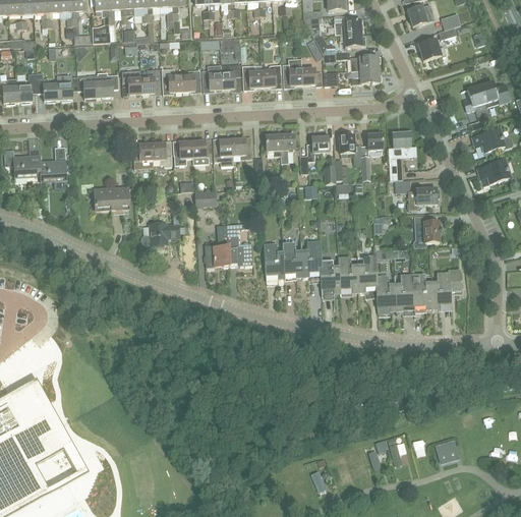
[(7,0),(8,14),(21,14),(20,0),(7,0)]
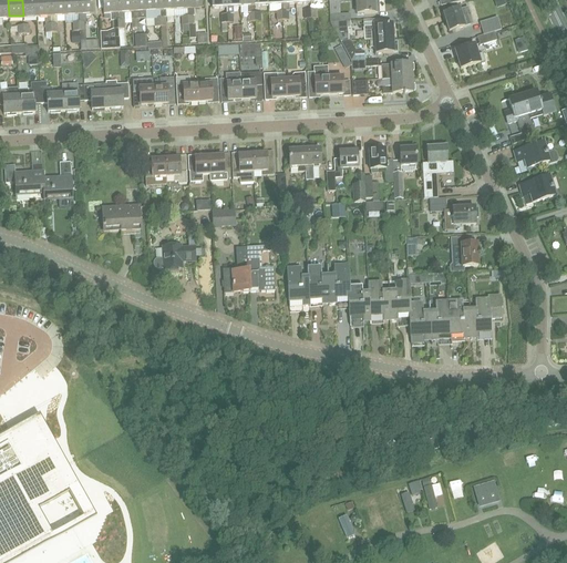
[(22,0),(23,16),(37,14),(35,0),(22,0)]
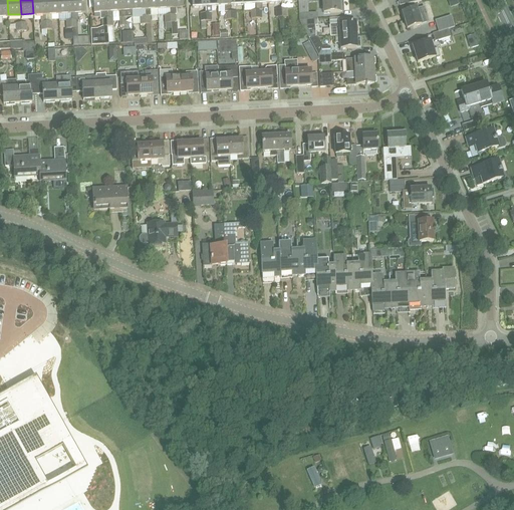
[(32,0),(33,13),(46,12),(44,0),(32,0)]
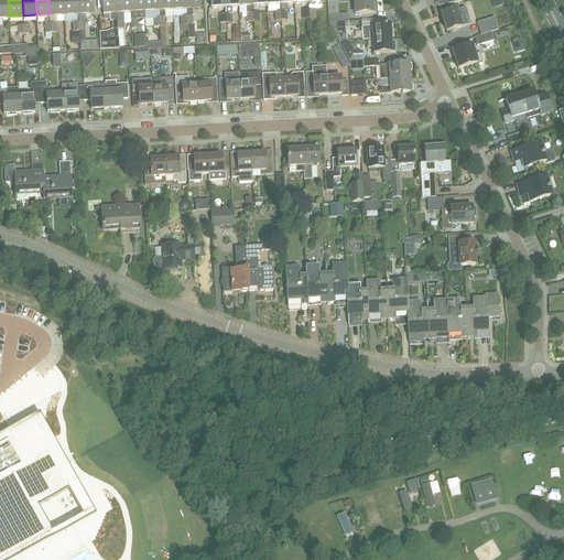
[(49,0),(51,13),(64,13),(63,0),(49,0)]
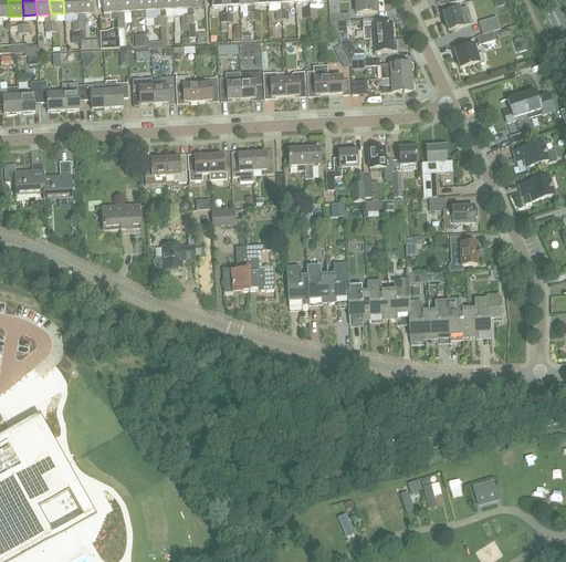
[(63,0),(64,13),(79,12),(77,0),(63,0)]
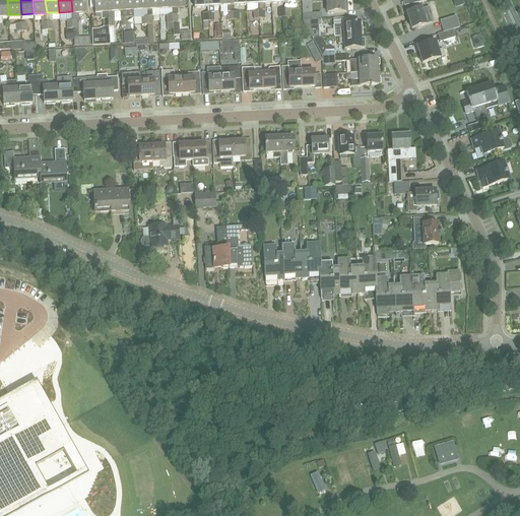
[(71,0),(72,11),(85,10),(84,0),(71,0)]
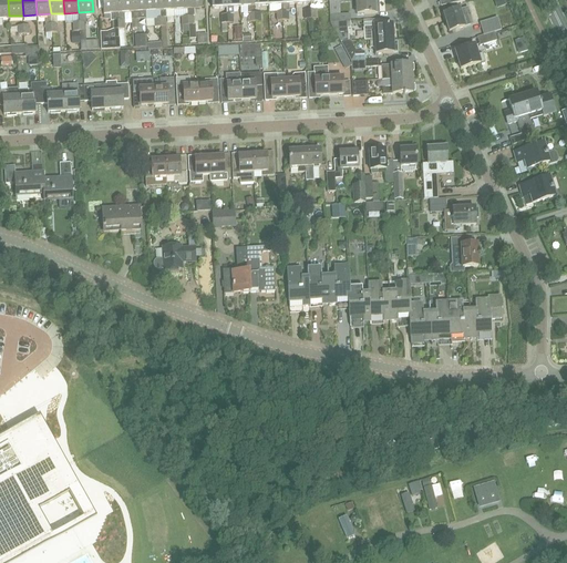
[(119,17),(117,10),(116,0),(103,0),(104,11),(111,10),(111,18),(112,18),(113,26),(119,26),(119,17)]
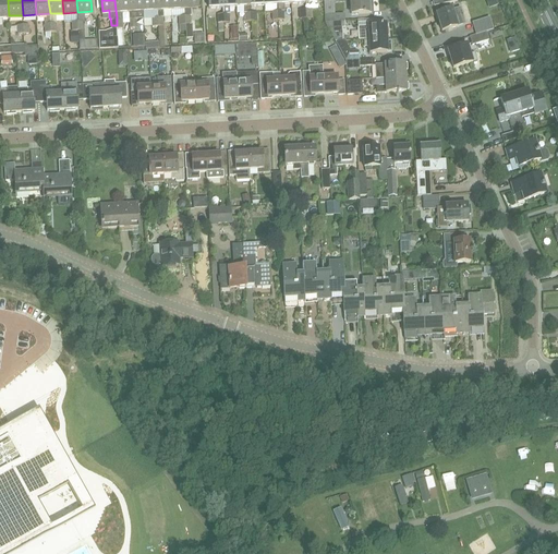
[(114,0),(116,10),(130,9),(129,0),(114,0)]
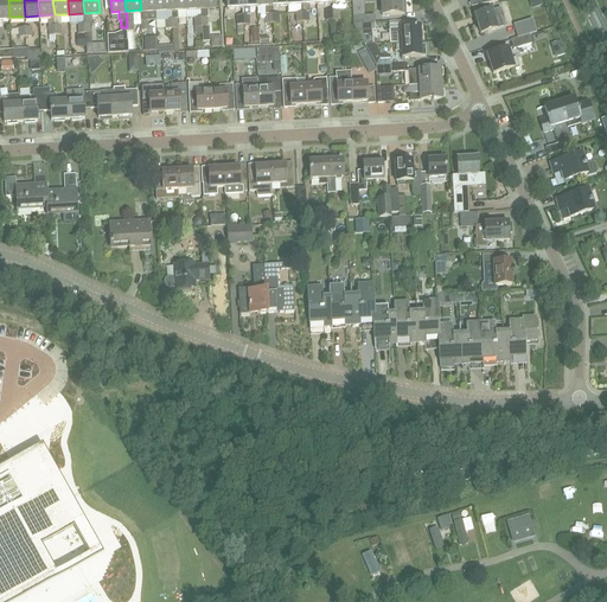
[(155,10),(154,0),(140,0),(141,10),(141,26),(148,26),(148,17),(148,10),(155,10)]
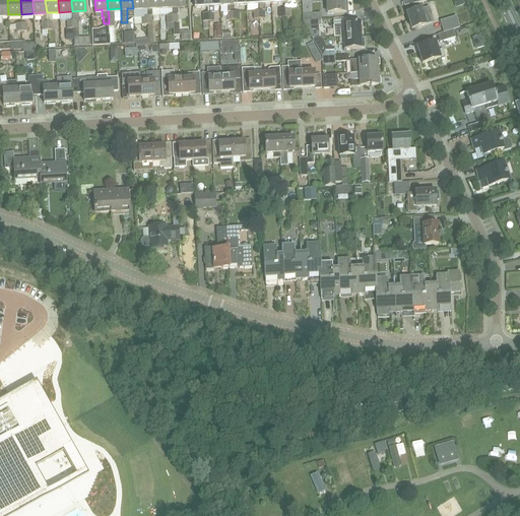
[(134,14),(141,13),(142,22),(147,21),(146,7),(146,5),(145,0),(132,0),(133,8),(134,14)]
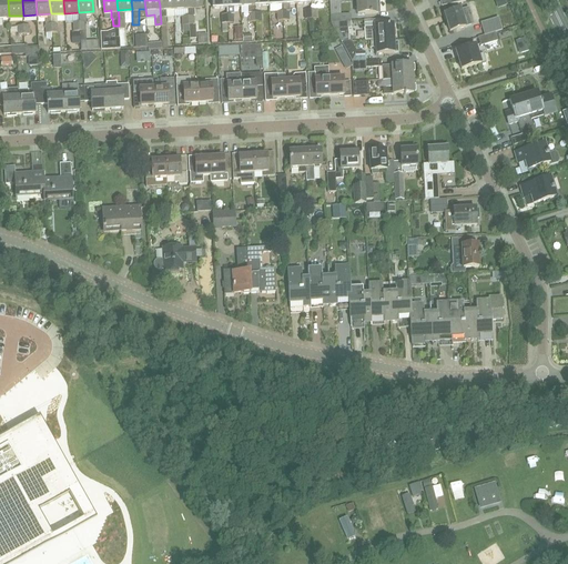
[(166,14),(165,8),(173,7),(172,0),(159,0),(160,6),(160,8),(161,23),(166,23),(165,14),(166,14)]
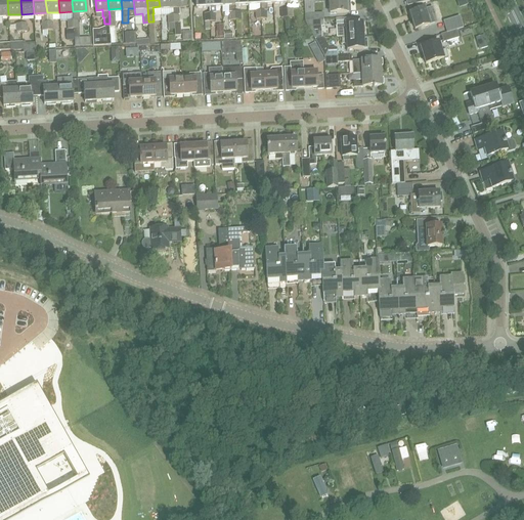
[(229,2),(229,9),(230,17),(235,17),(234,9),(234,2),(234,0),(222,0),(222,3),(229,2)]
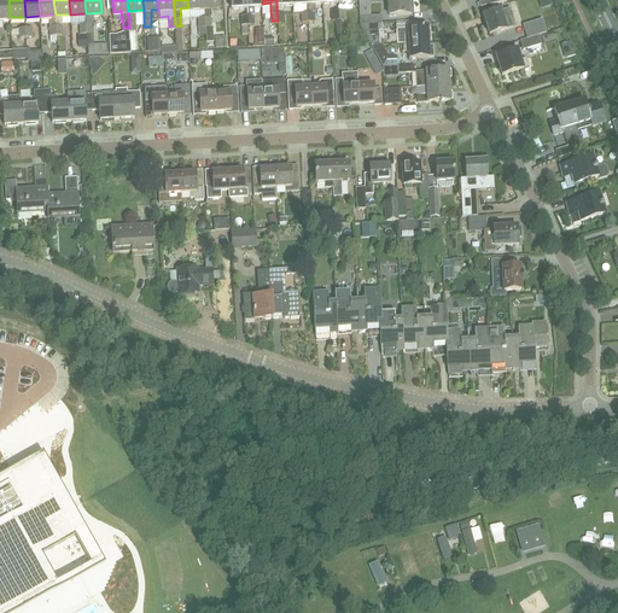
[(386,0),(386,4),(389,4),(389,11),(409,10),(410,10),(409,0),(386,0)]
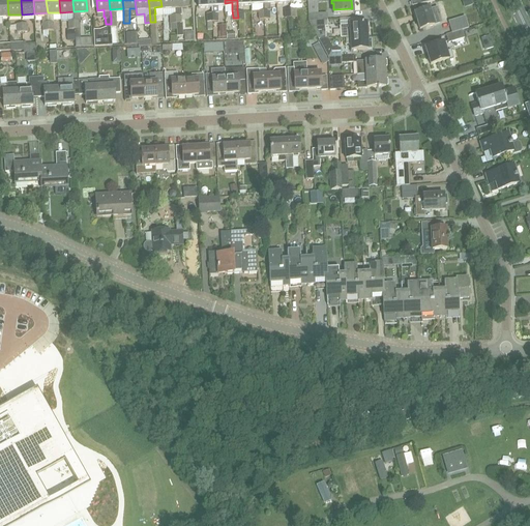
[(429,5),(414,9),(419,26),(434,22),(434,21),(441,19),(438,9),(437,3),(429,5)]
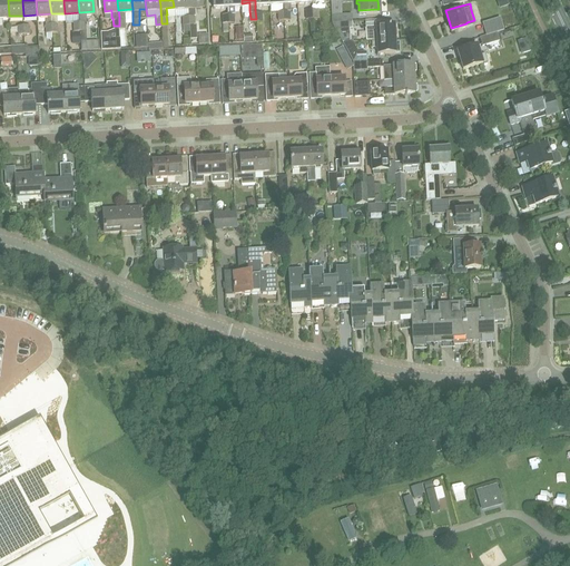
[(482,19),(487,32),(497,29),(504,27),(500,13),(482,19)]
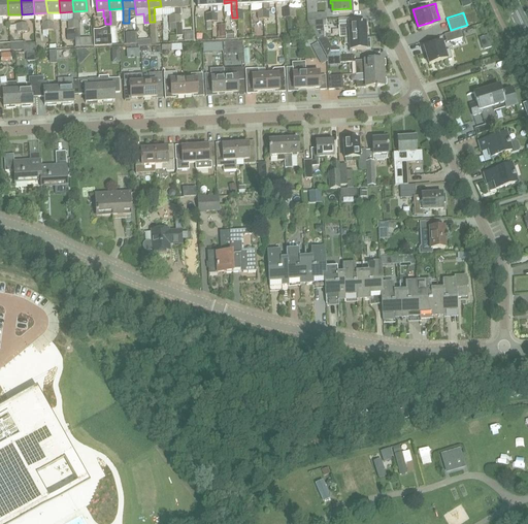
[(339,34),(349,33),(366,32),(366,30),(368,29),(367,20),(365,20),(365,19),(349,20),(349,21),(338,21),(339,34)]
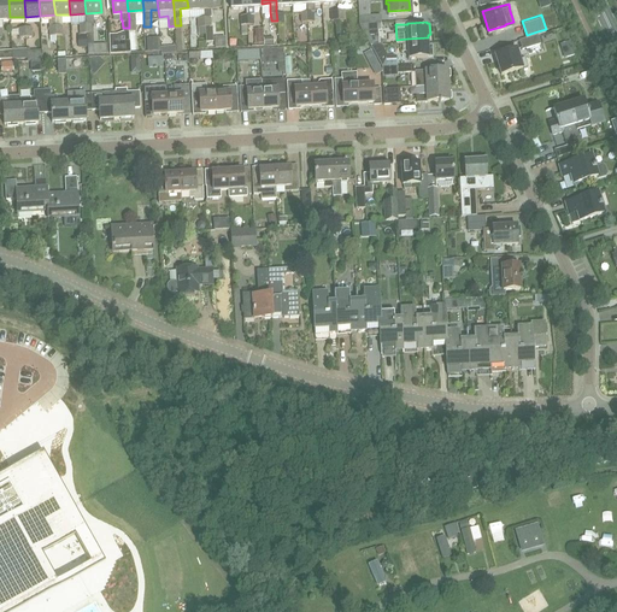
[(376,27),(364,27),(371,40),(380,40),(378,27),(376,27)]
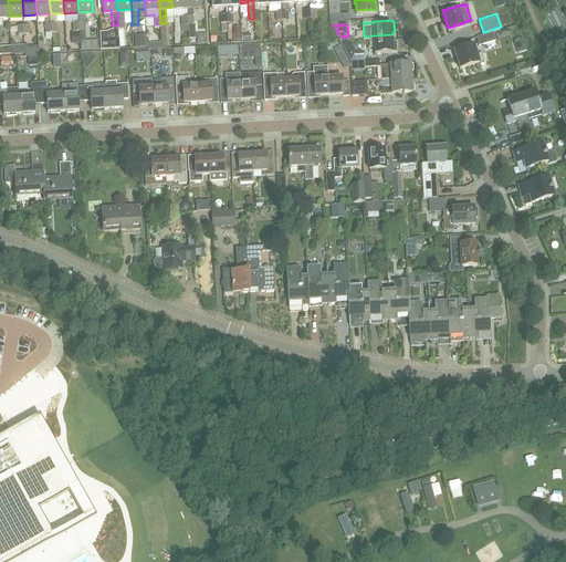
[(106,28),(100,29),(101,47),(116,45),(115,37),(107,37),(106,28)]
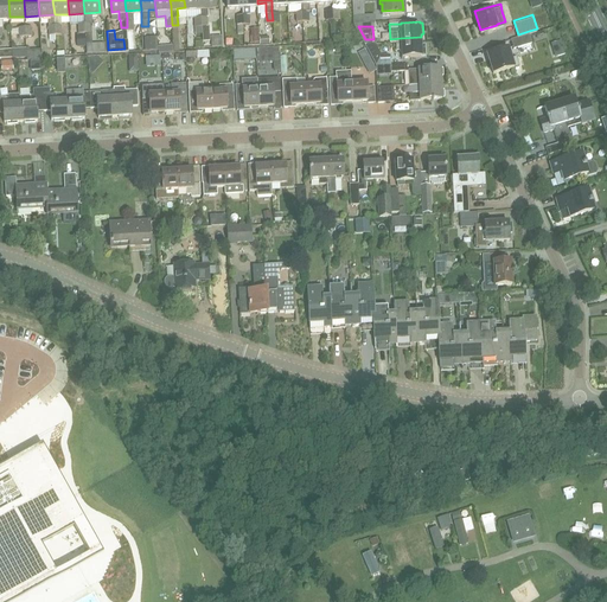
[(513,45),(531,39),(529,31),(518,34),(511,37),(513,45)]
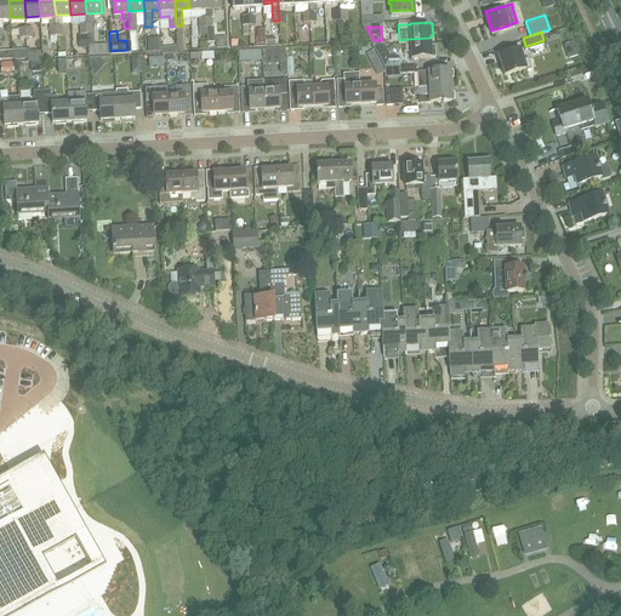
[(431,38),(410,39),(411,55),(431,53),(436,52),(434,41),(431,41),(431,38)]
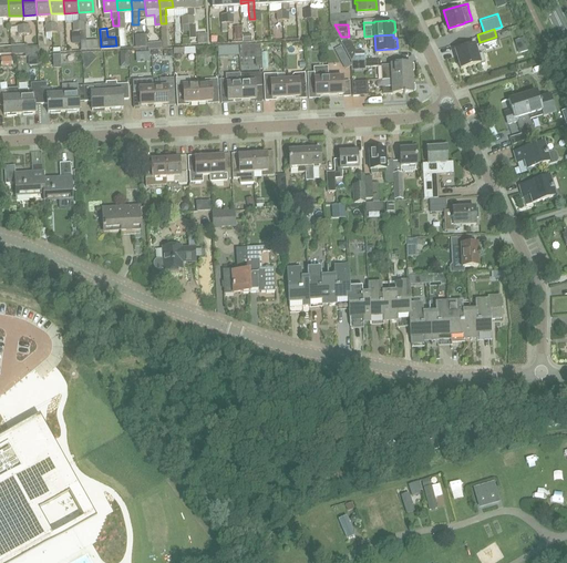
[(185,48),(196,47),(195,39),(184,41),(185,48)]
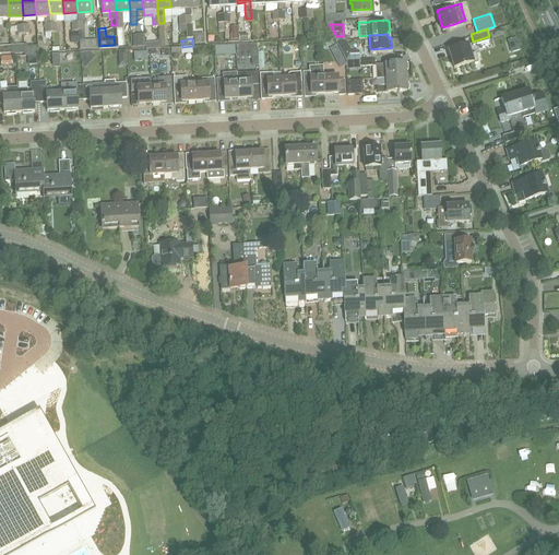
[(252,61),(258,61),(257,39),(236,42),(237,54),(251,52),(252,61)]
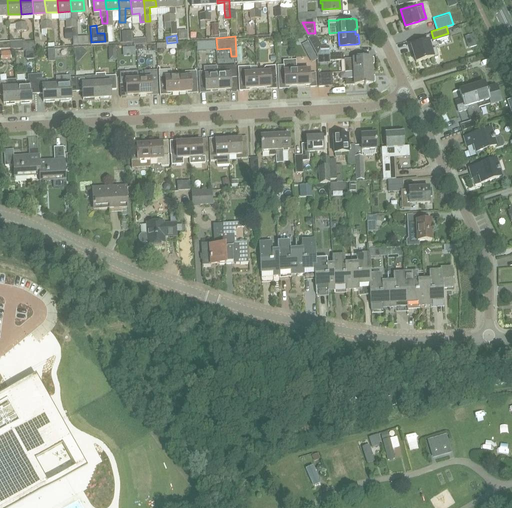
[(415,59),(433,53),(428,37),(410,42),(415,59)]
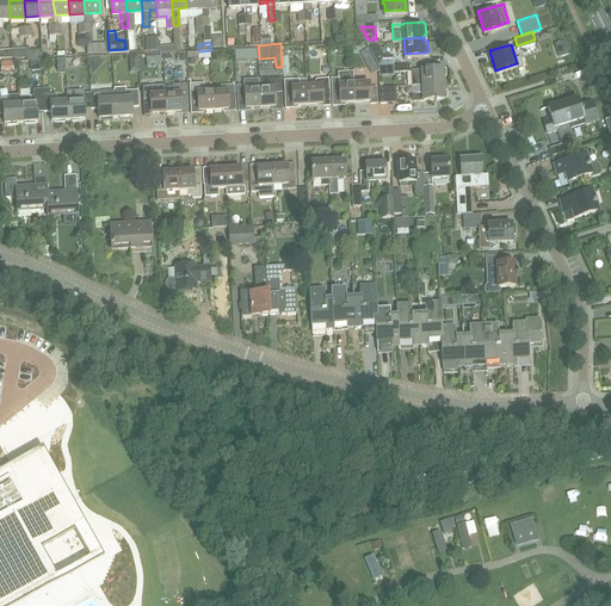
[(366,45),(360,50),(365,60),(372,56),(366,45)]
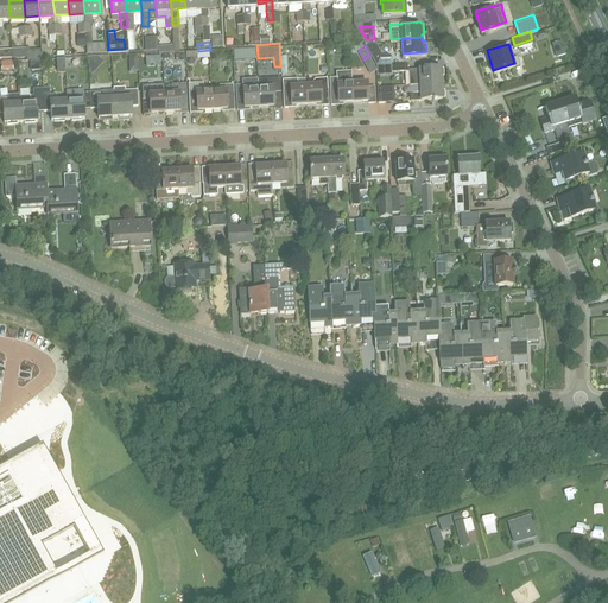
[(2,51),(4,63),(16,63),(16,51),(2,51)]
